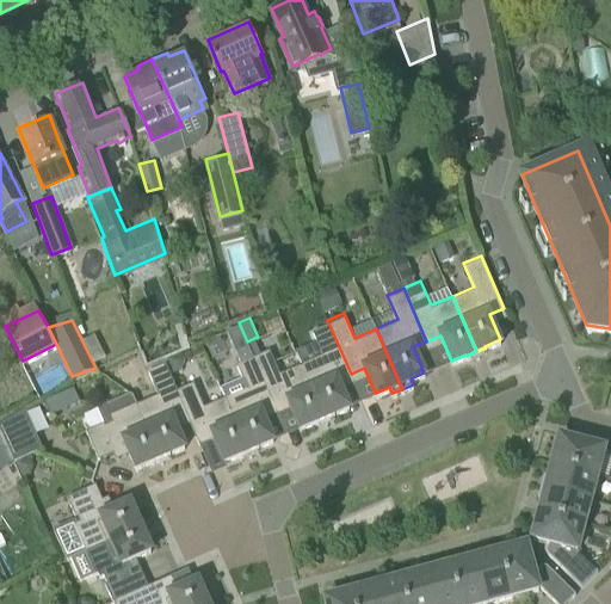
[(181,320),(174,321),(180,344),(187,341),(181,320)]
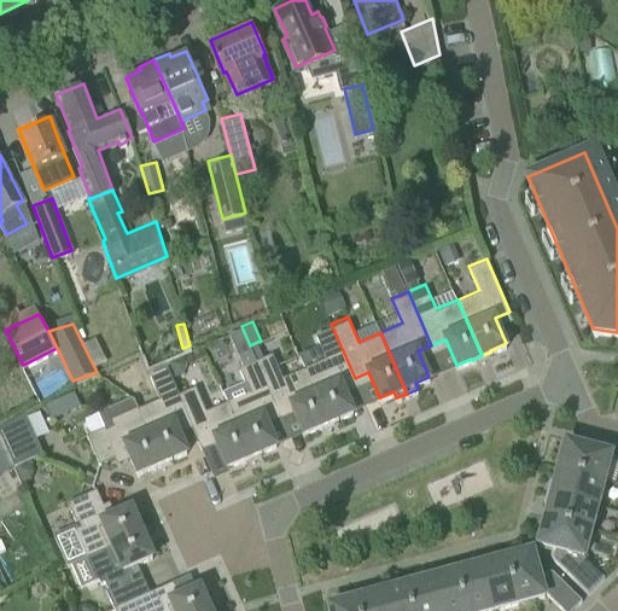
[(342,384),(355,378),(331,324),(315,331),(325,355),(303,365),(328,422),(338,418),(337,417),(353,409),(342,384)]
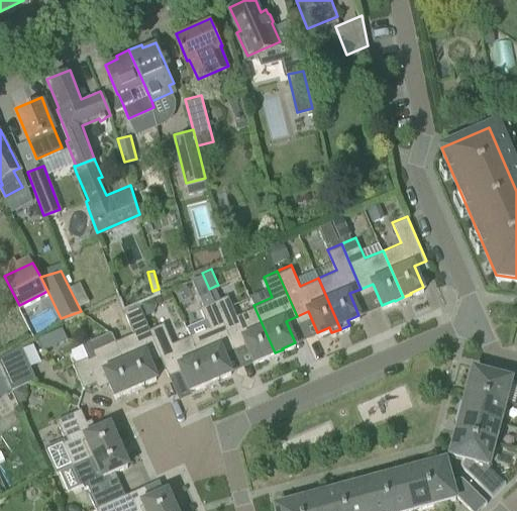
[(227,294),(214,300),(232,343),(244,338),(253,361),(266,355),(267,356),(275,352),(253,305),(235,313),(227,294)]
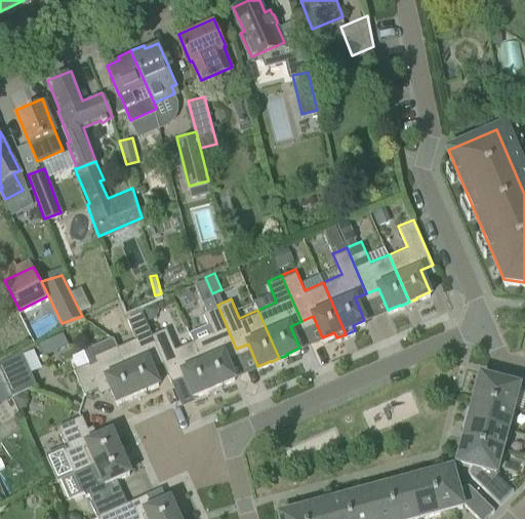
[(225,354),(236,349),(217,305),(202,311),(210,330),(211,331),(193,338),(213,387),(221,383),(221,382),(234,376),(225,354)]
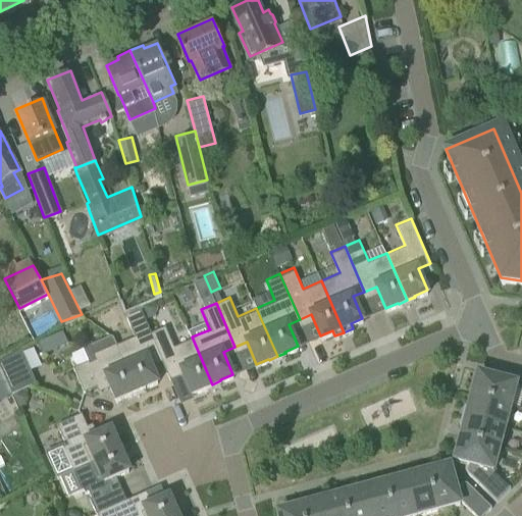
[(148,358),(159,353),(150,331),(141,308),(126,314),(135,334),(116,343),(137,390),(145,387),(145,385),(157,379),(148,358)]
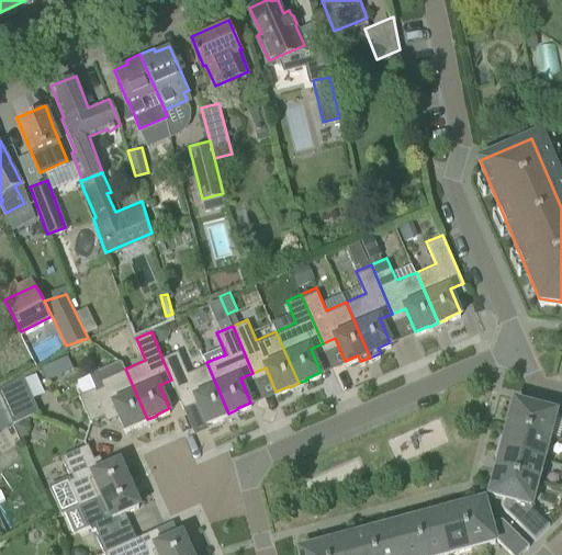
[(161,357),(171,380),(182,405),(195,398),(205,421),(220,416),(221,417),(228,414),(206,362),(187,371),(177,350),(161,357)]
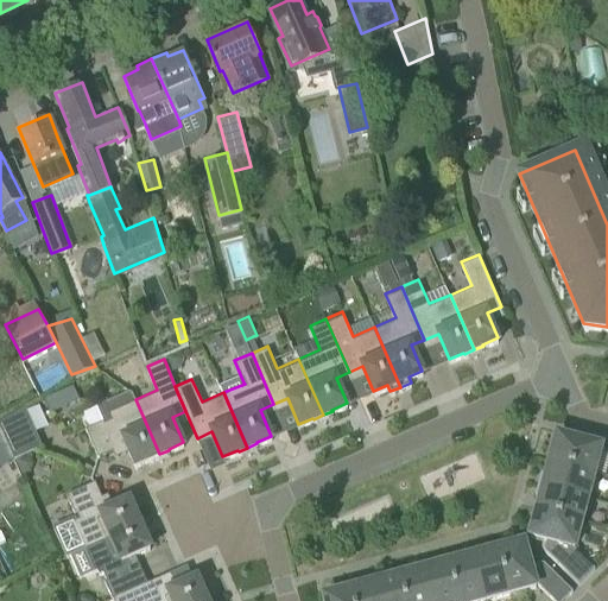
[(159,454),(135,399),(132,390),(128,387),(102,398),(111,416),(103,419),(102,417),(84,425),(97,454),(125,442),(134,463),(150,457),(150,459),(159,454)]
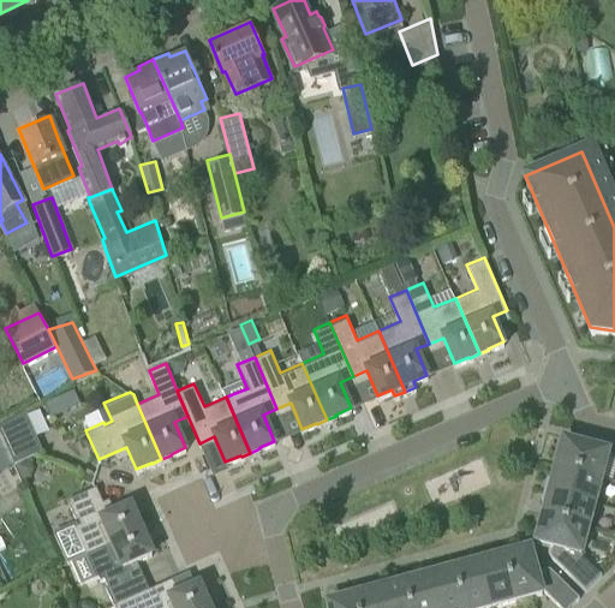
[(43,447),(24,407),(0,422),(0,429),(7,446),(15,460),(43,447)]
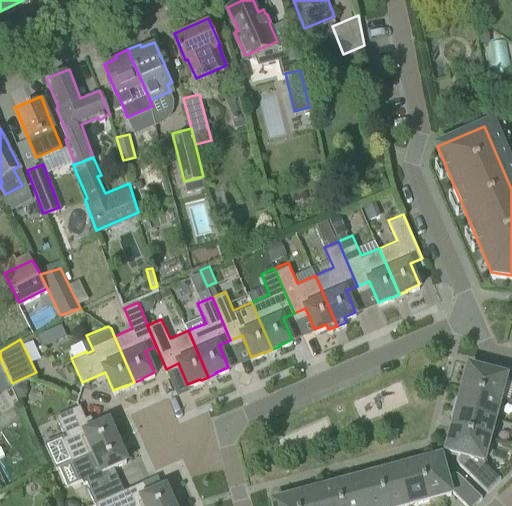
[(469,363),(463,384),(500,394),(505,373),(469,363)]
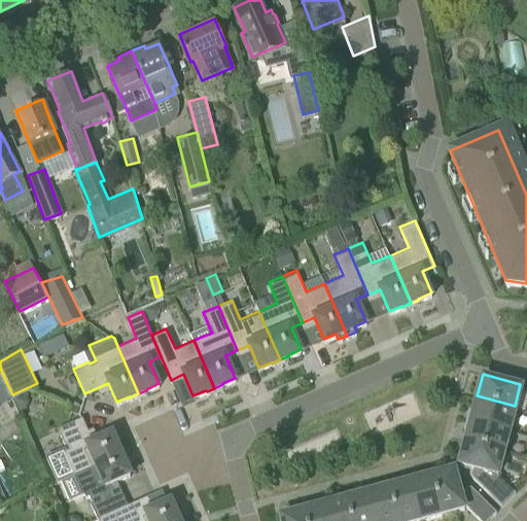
[(468,407),(466,416),(508,427),(515,406),(477,395),(473,408),(468,407)]
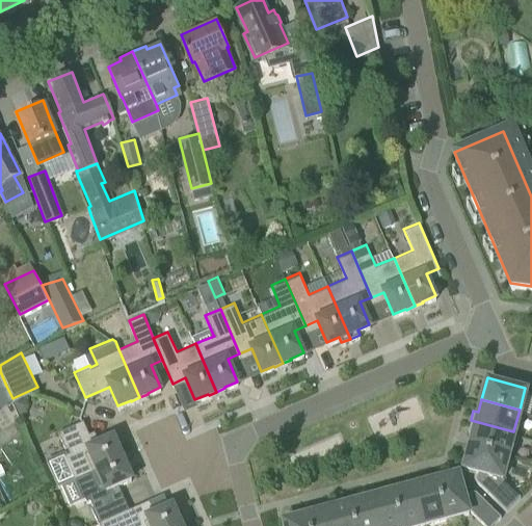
[(57,484),(74,477),(123,455),(120,447),(117,447),(112,435),(94,443),(82,418),(57,429),(63,445),(65,444),(69,451),(67,452),(64,448),(46,457),(57,484)]
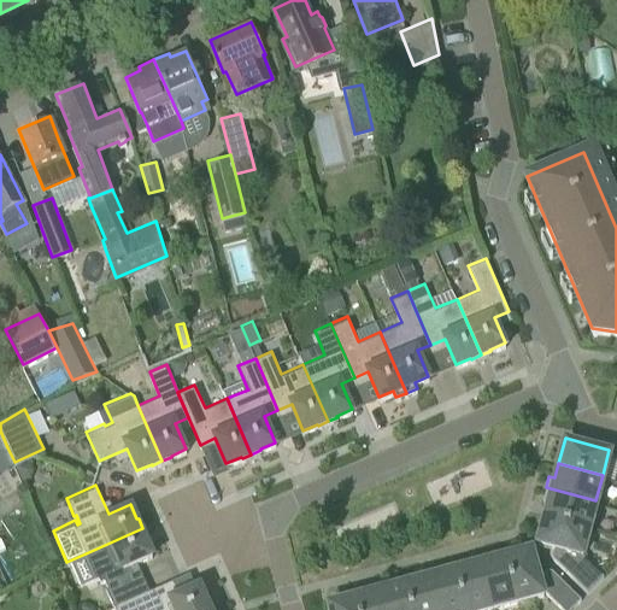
[(548,500),(545,515),(588,527),(595,500),(546,487),(542,499),(548,500)]
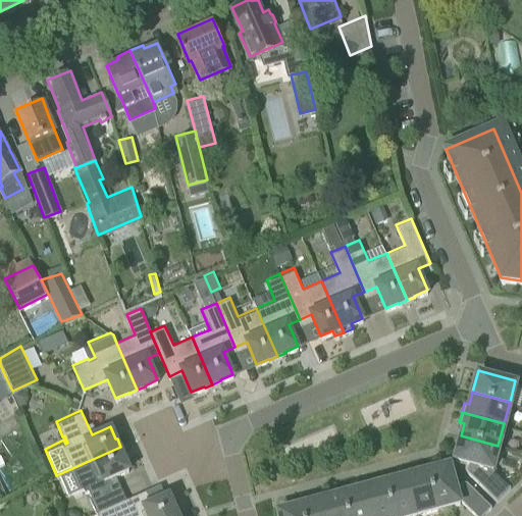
[(510,484),(492,467),(498,446),(461,435),(455,457),(469,461),(467,469),(497,499),(510,484)]
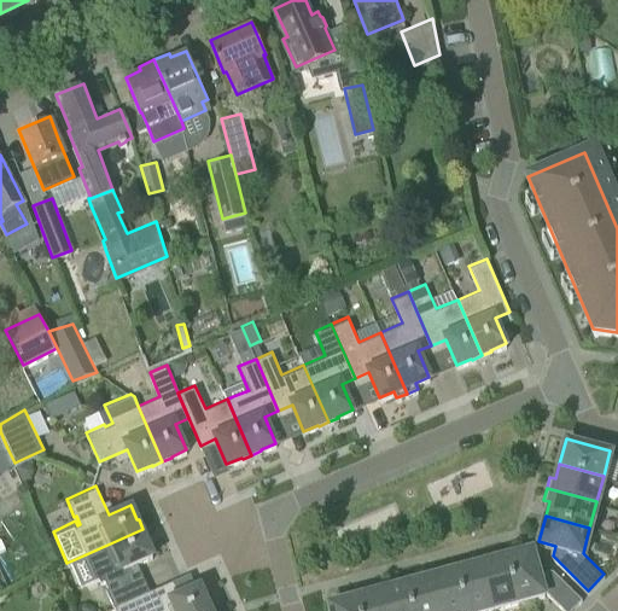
[(146,539),(143,529),(86,554),(97,577),(99,576),(100,580),(105,577),(109,587),(106,588),(115,605),(143,592),(130,564),(152,554),(145,539),(146,539)]
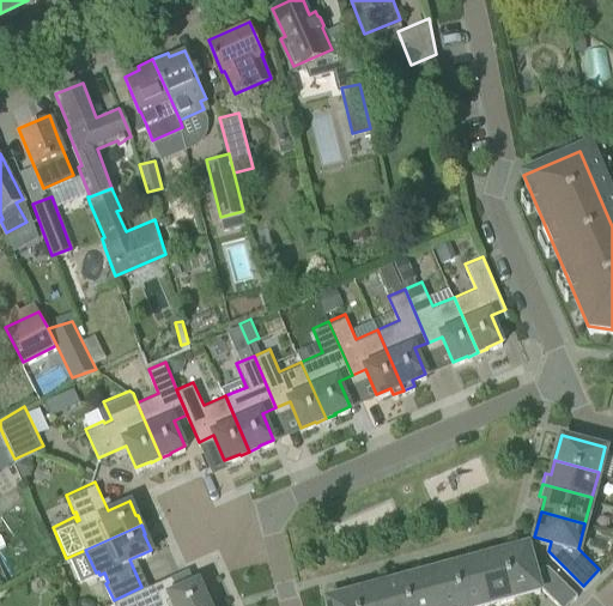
[(527,544),(502,550),(514,594),(539,587),(539,586),(541,585),(562,605),(576,592),(547,563),(534,567),(527,544)]
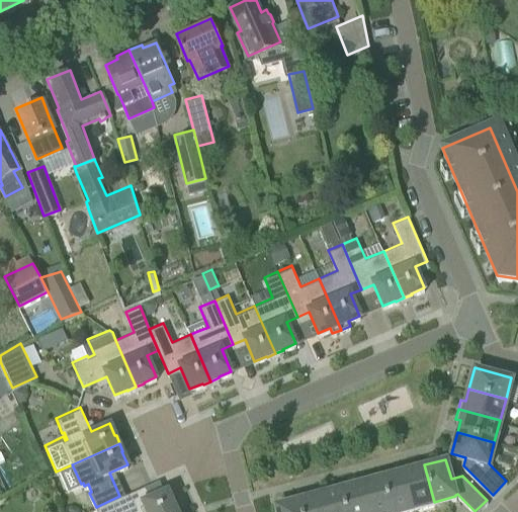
[(434,502),(424,464),(412,468),(411,463),(402,466),(413,508),(434,502)]
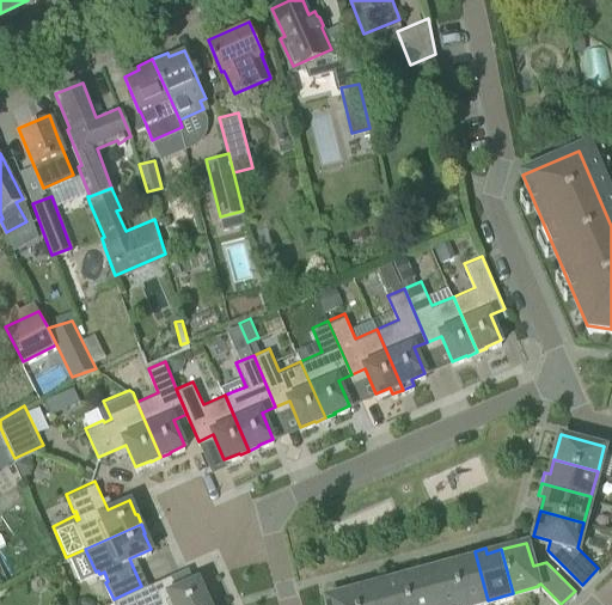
[(465,560),(451,563),(461,604),(470,604),(488,600),(475,551),(464,554),(465,560)]
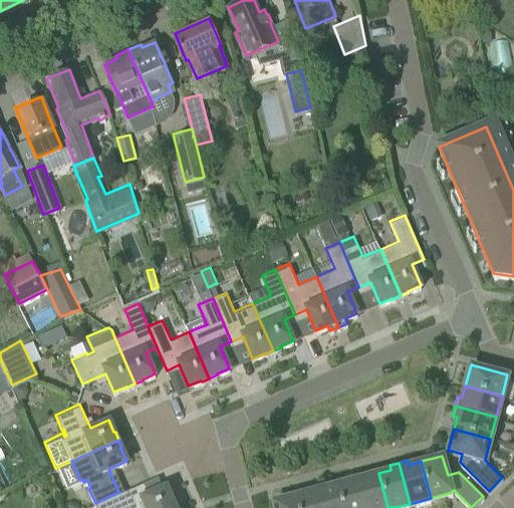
[(388,507),(378,473),(357,478),(365,507),(388,507)]
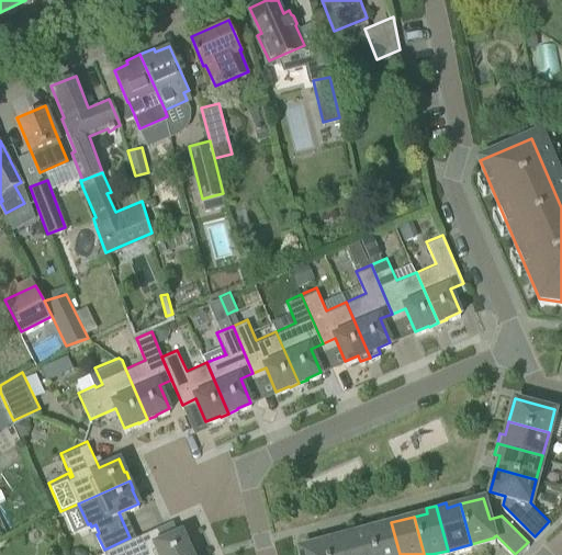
[(400,554),(391,522),(368,529),(374,554),(400,554)]
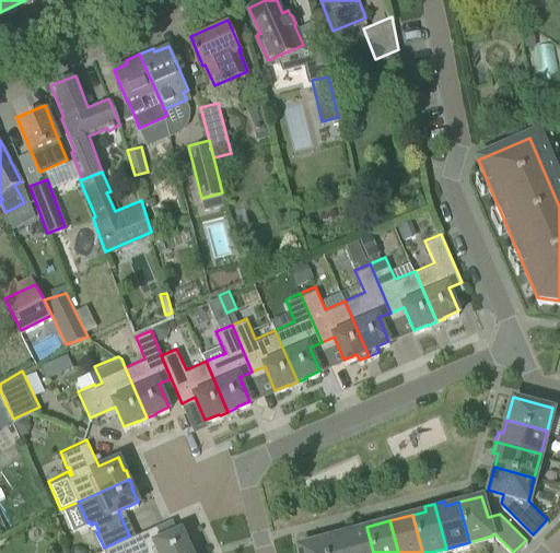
[(185,552),(191,551),(187,542),(186,542),(181,529),(158,539),(151,526),(129,536),(104,548),(105,552),(185,552)]
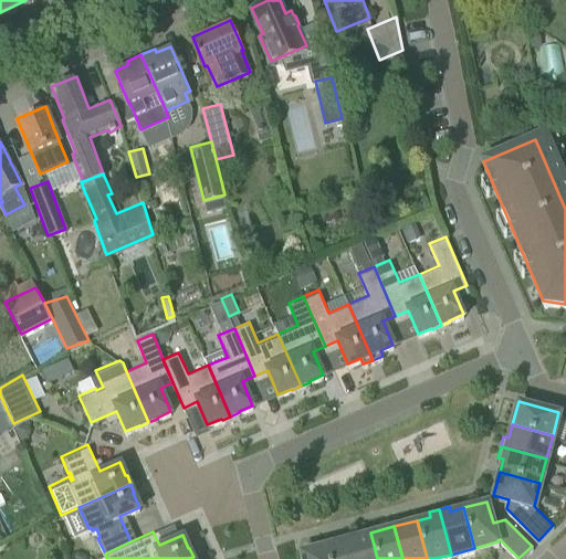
[(357,531),(346,534),(353,558),(377,558),(370,533),(358,536),(357,531)]
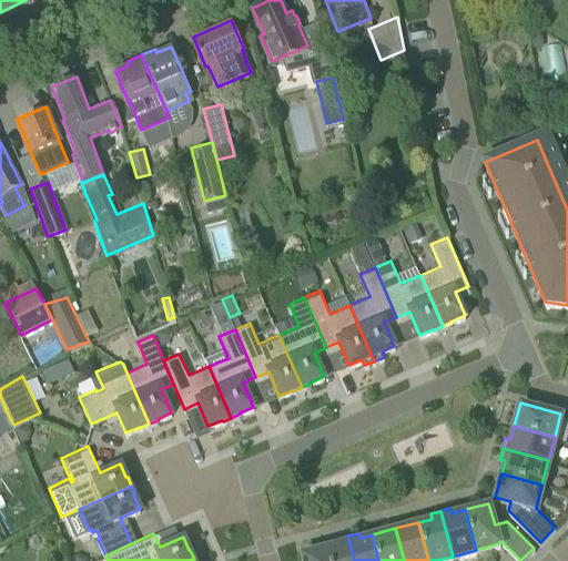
[(338,543),(325,548),(328,560),(354,560),(347,536),(337,539),(338,543)]
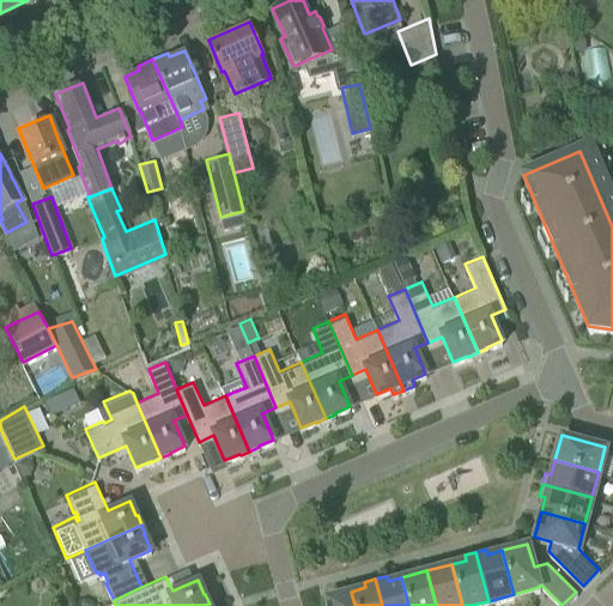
[(354,605),(351,592),(326,598),(327,605),(354,605)]
